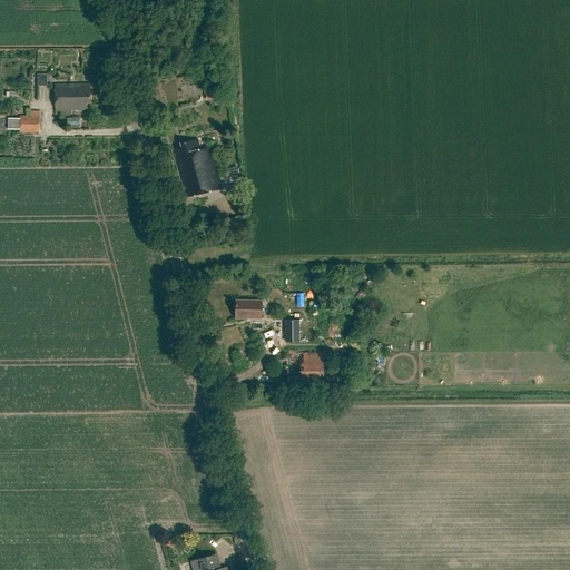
[(37,75),(37,87),(48,87),(47,75),(37,75)]
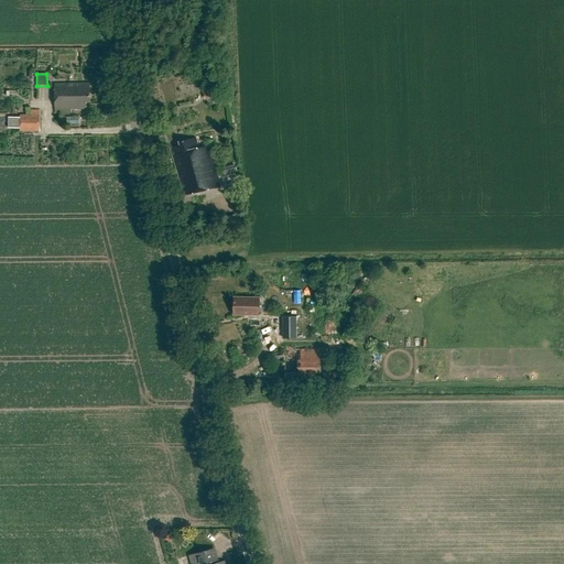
[(85,104),(89,104),(88,85),(54,85),(54,116),(71,115),(71,111),(86,110),(85,104)]
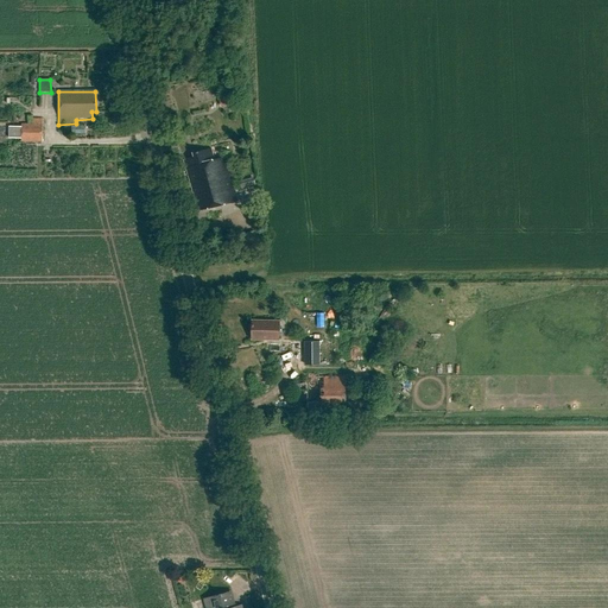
[(221,108),(235,105),(234,95),(219,99),(221,108)]
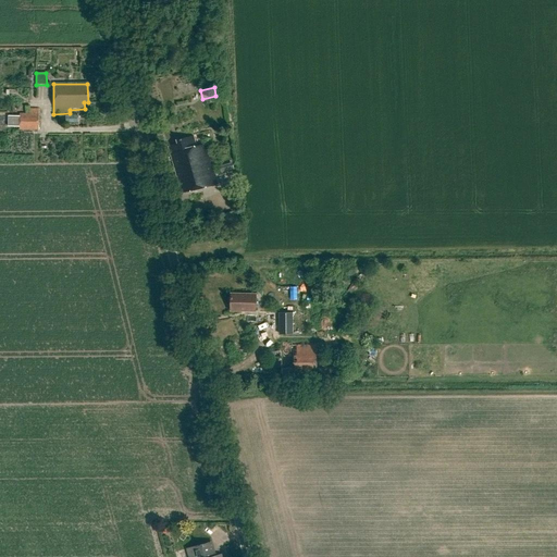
[(20,131),(39,131),(39,109),(31,109),(31,113),(20,113),(20,116),(9,116),(9,127),(20,127),(20,131)]
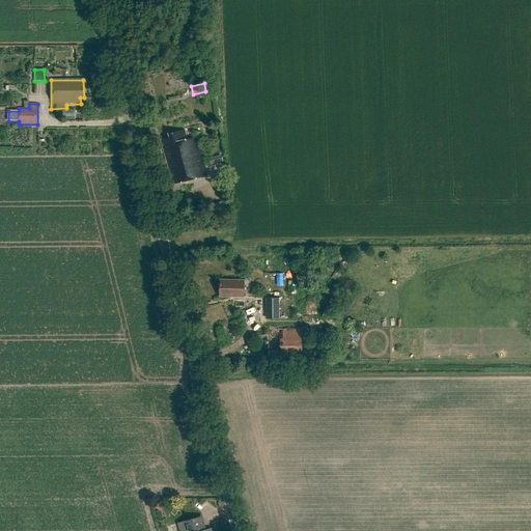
[(173,185),(207,175),(197,138),(187,140),(185,130),(169,134),(170,137),(161,140),(173,185)]
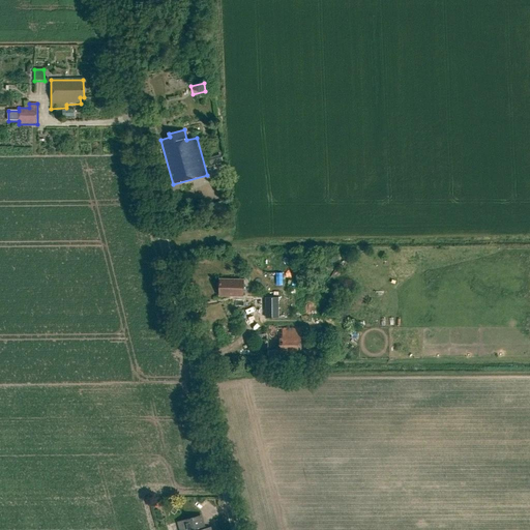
[(212,173),(226,171),(223,155),(210,156),(212,173)]
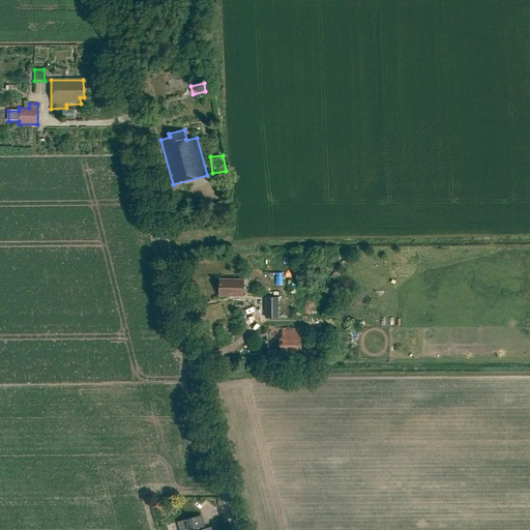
[(243,281),(219,280),(219,284),(218,284),(218,286),(219,286),(219,296),(243,297),(243,281)]
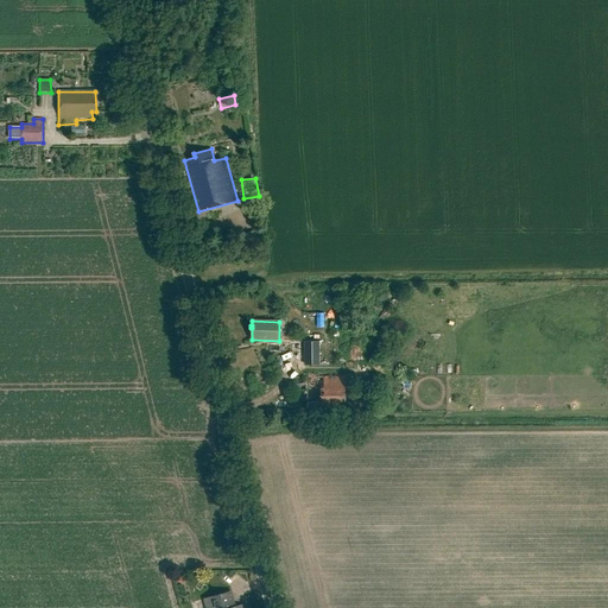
[(304,342),(304,366),(320,366),(320,342),(304,342)]
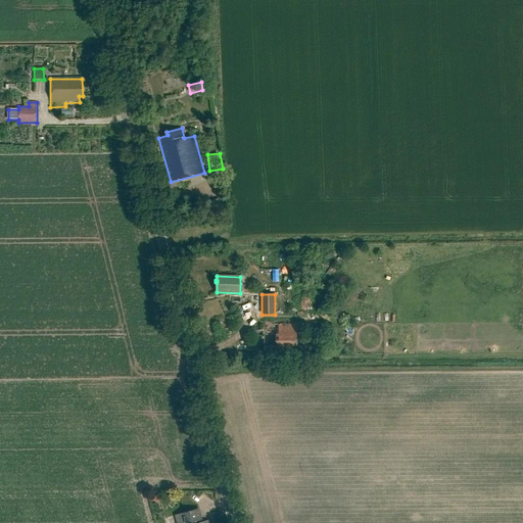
[(299,346),(302,345),(302,324),(263,324),(264,359),(299,358),(299,346)]
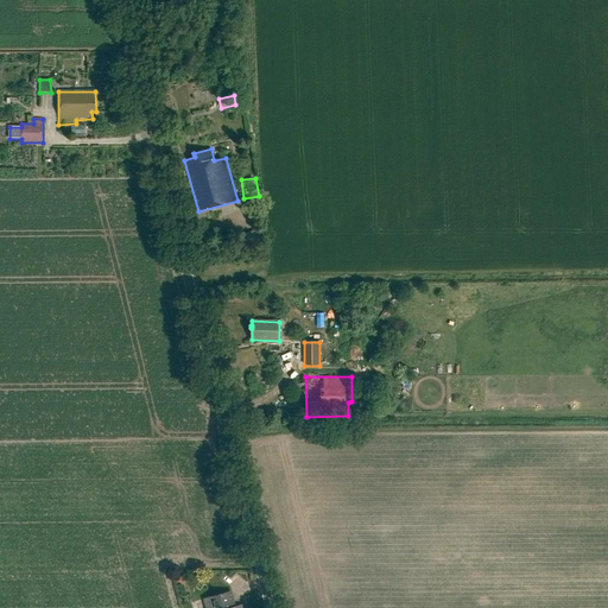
[(246,607),(246,605),(235,607),(233,597),(229,599),(228,594),(204,600),(206,607),(246,607)]
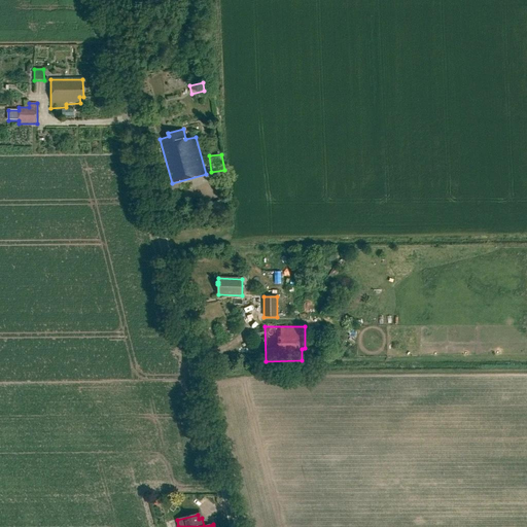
All buildings are outlined.
